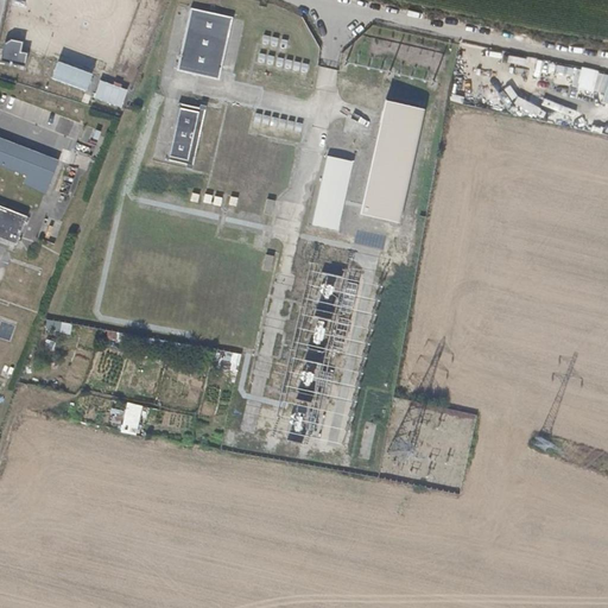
[(230,17),(188,8),(175,70),(216,80),(230,17)]
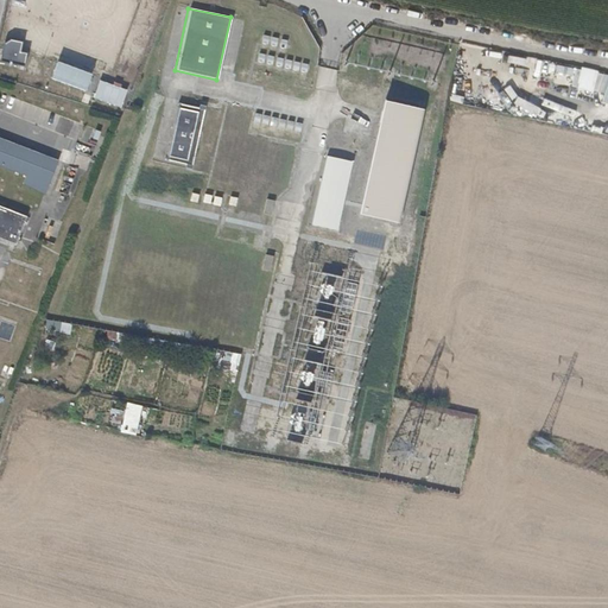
[(93,75),(58,62),(52,78),(87,92),(93,75)]
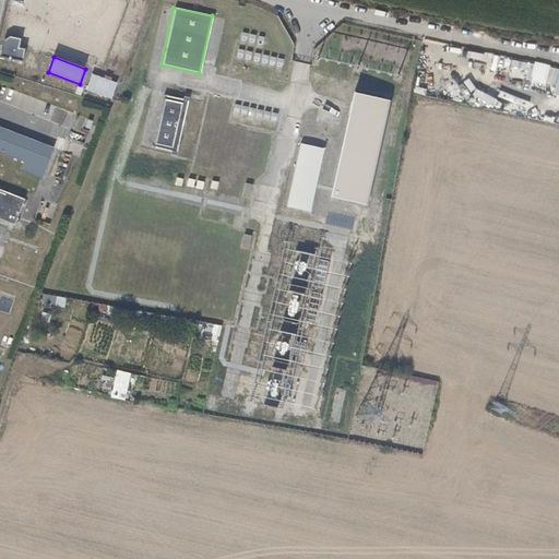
[(85,93),(111,102),(117,84),(91,75),(85,93)]
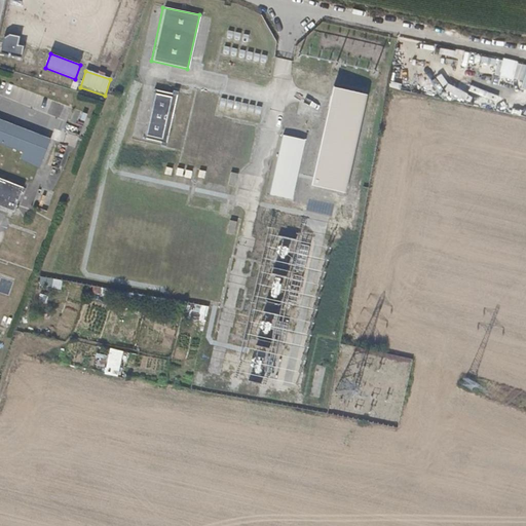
[(0,87),(0,94),(31,106),(35,95),(2,82),(0,87)]
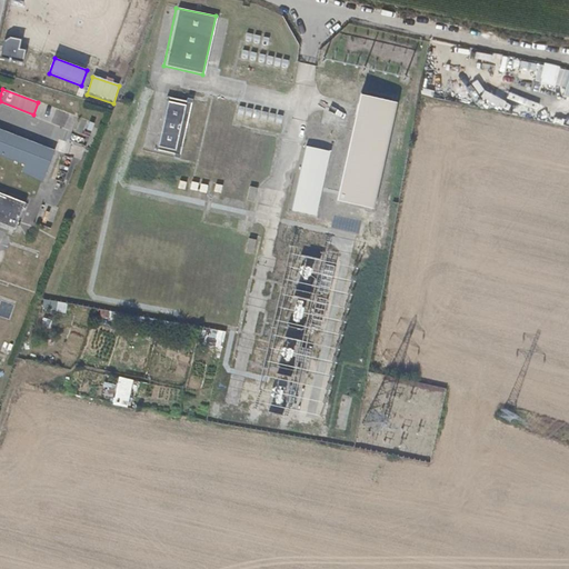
[(398,103),(360,95),(338,200),(375,209),(398,103)]
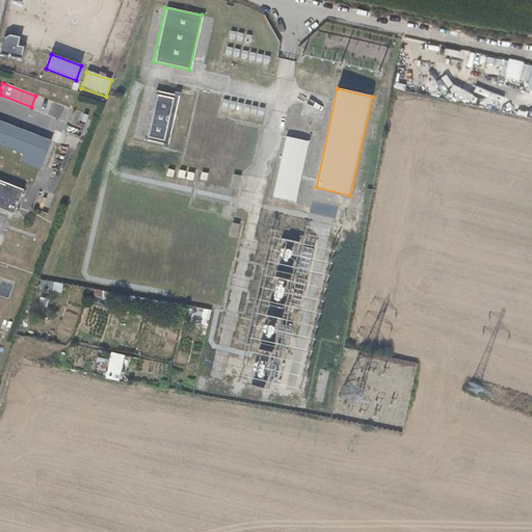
[(178,97),(156,92),(145,141),(167,147),(178,97)]
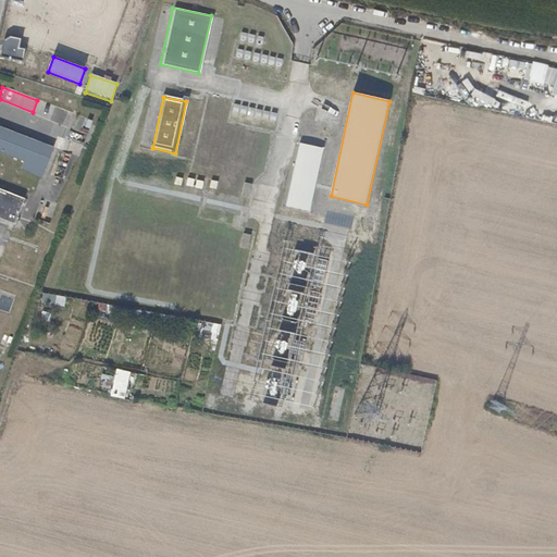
[(52,148),(0,127),(0,150),(23,160),(21,170),(40,177),(52,148)]
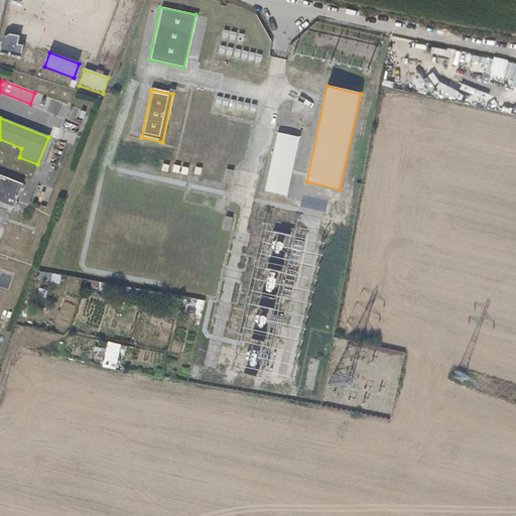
[(299,139),(277,134),(265,192),(287,197),(299,139)]
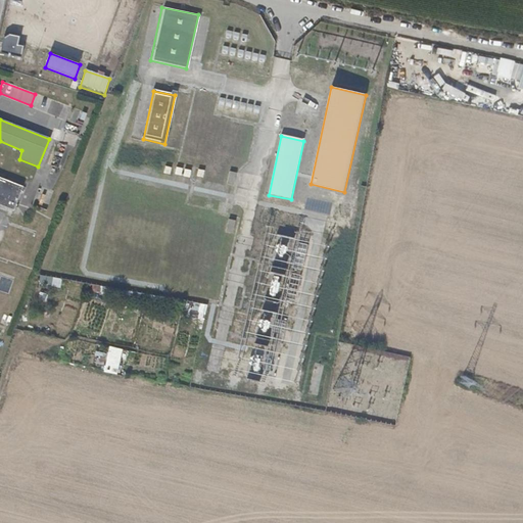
[(236,174),(230,172),(227,186),(234,187),(236,174)]
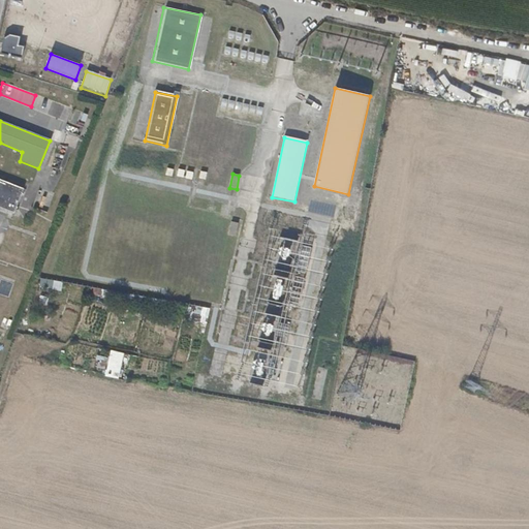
[(28,189),(0,179),(0,207),(19,215),(28,189)]
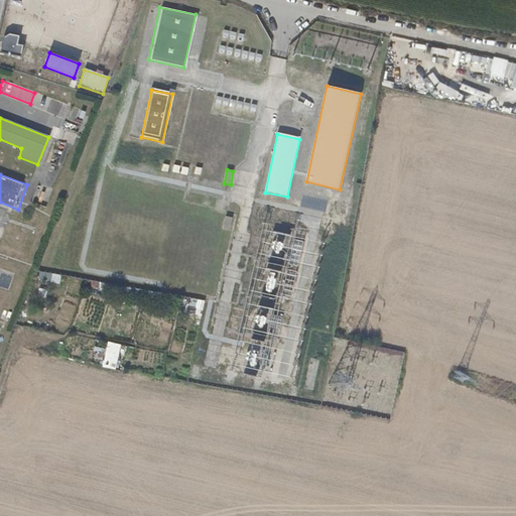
[(232,218),(226,217),(223,230),(229,231),(232,218)]
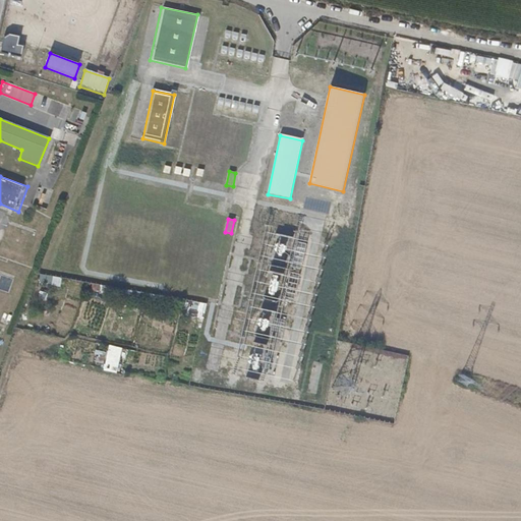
[(56,285),(57,280),(40,277),(39,283),(56,285)]
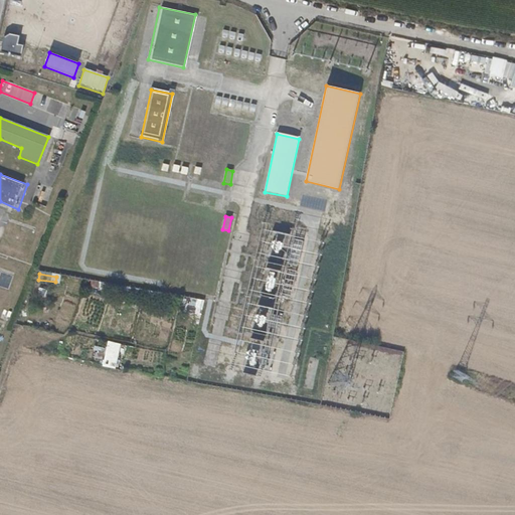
[(107,342),(105,349),(94,347),(91,365),(116,370),(121,345),(107,342)]
